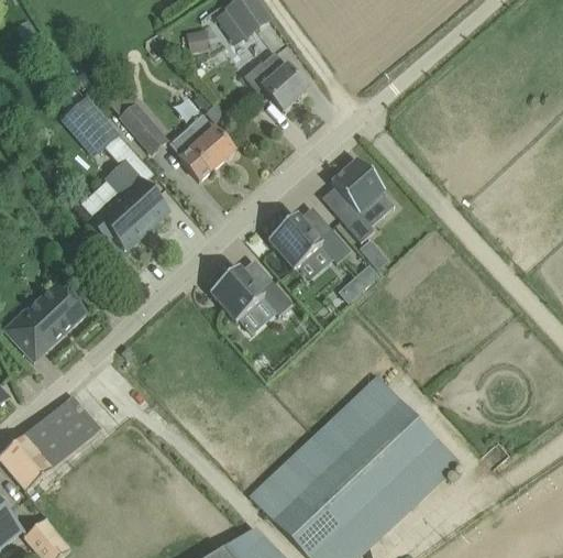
[(272,18),(258,0),(233,0),(223,8),(245,36),(272,18)]
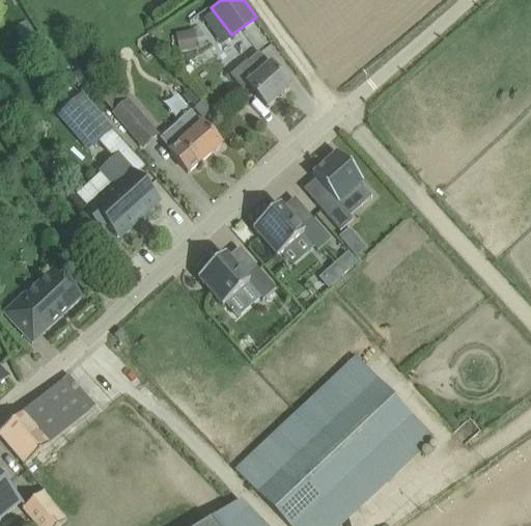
[(176,28),(179,49),(197,46),(194,25),(176,28)]
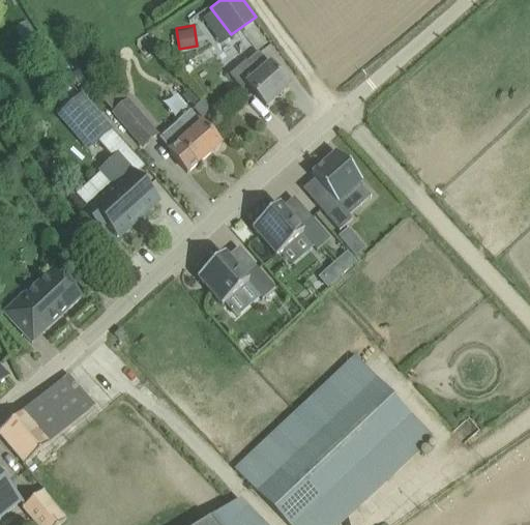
[(246,81),(266,103),(288,83),(274,67),(268,61),(269,61),(258,49),(245,59),(244,59),(230,71),(241,85),(246,81)]
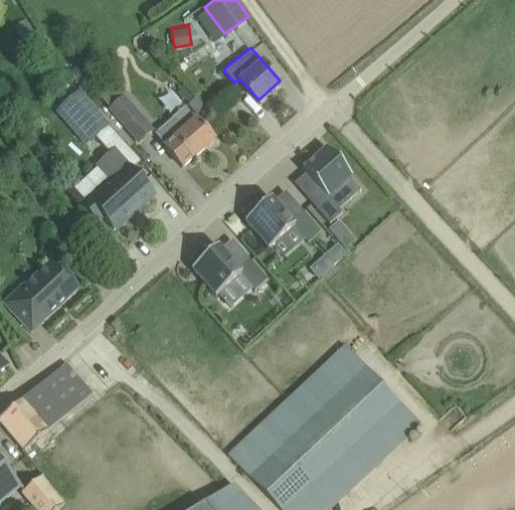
[(110,123),(79,88),(59,105),(90,140),(110,123)]
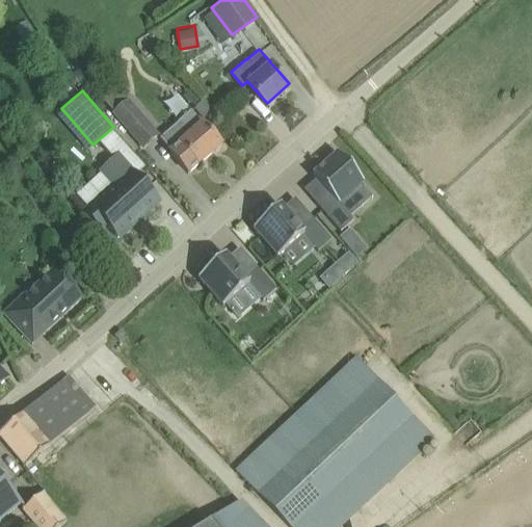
[(115,107),(113,109),(143,143),(157,132),(128,98),(127,98),(122,93),(110,102),(115,107)]
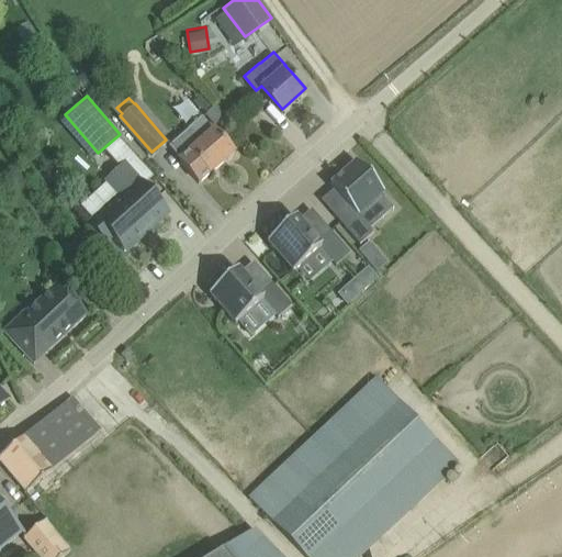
[(210,171),(234,151),(213,126),(201,113),(188,125),(189,125),(169,143),(181,156),(179,157),(199,179),(209,170),(210,171)]
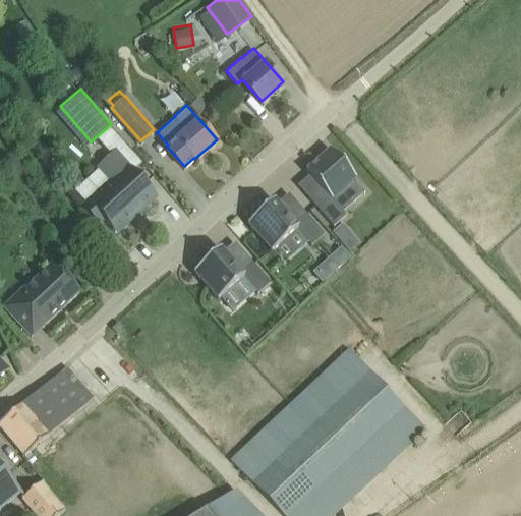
[(314,156),(317,159),(306,168),(321,185),(308,195),(334,224),(346,213),(332,196),(356,175),(331,147),(329,149),(326,146),(314,156)]
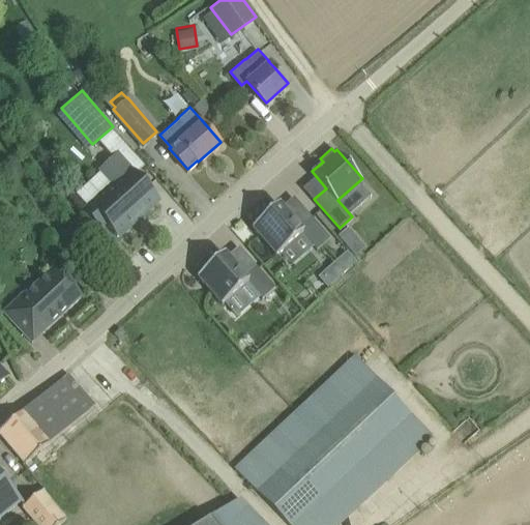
[(157,197),(117,151),(100,167),(114,182),(85,209),(98,224),(105,219),(118,233),(157,197)]
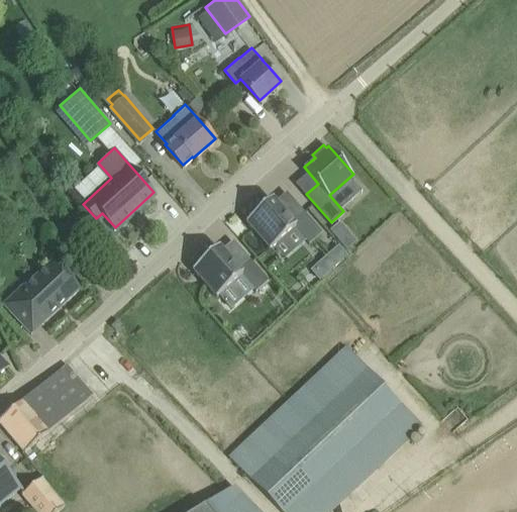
[(245,219),(270,246),(295,224),(309,241),(322,230),(303,208),(293,216),(274,194),(265,202),(262,199),(248,211),(251,214),(245,219)]
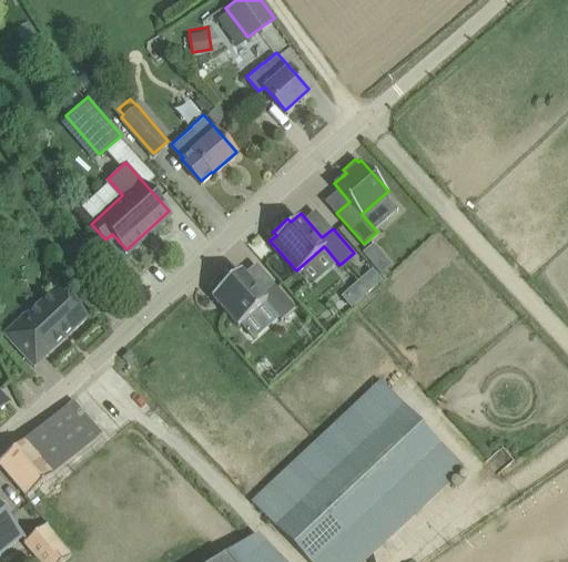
[(373,241),(362,249),(377,267),(381,272),(392,262),(373,241)]
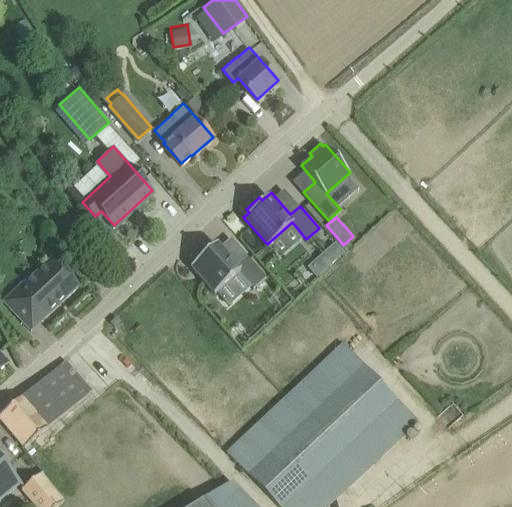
[(191,264),(214,291),(239,269),(253,286),(266,275),(247,253),(237,262),(218,240),(191,264)]
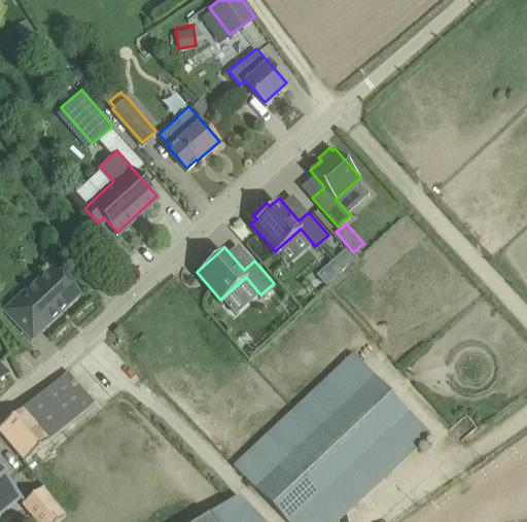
[(345,247),(334,257),(343,267),(353,257),(345,247)]
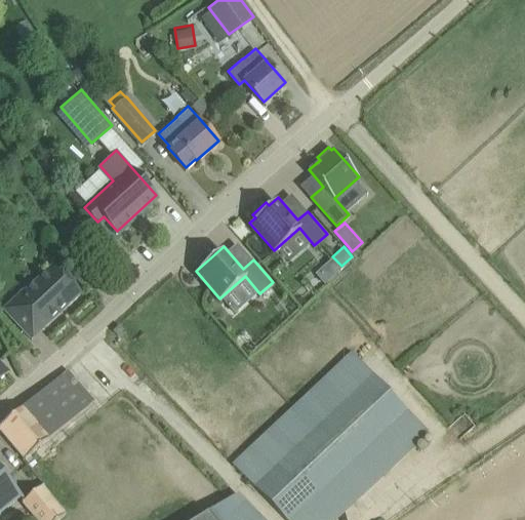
[(3,307),(32,336),(81,290),(54,262),(25,289),(24,287),(3,307)]
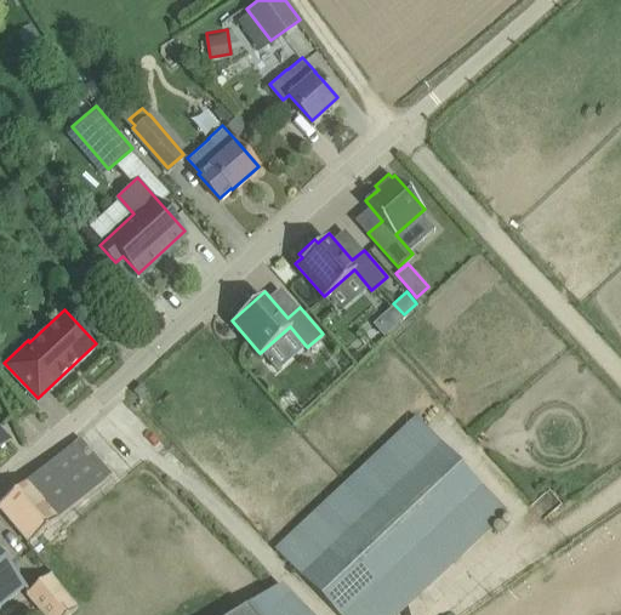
[(416,411),(275,546),(341,614),(393,614),(506,511),(416,411)]
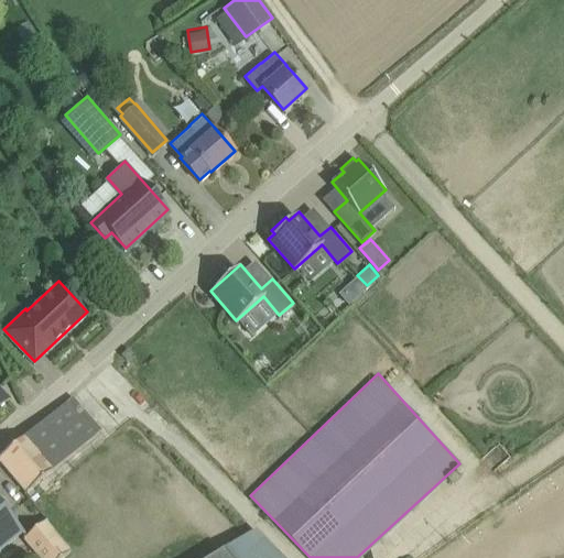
[(72,394),(0,453),(0,458),(24,488),(100,428),(72,394)]
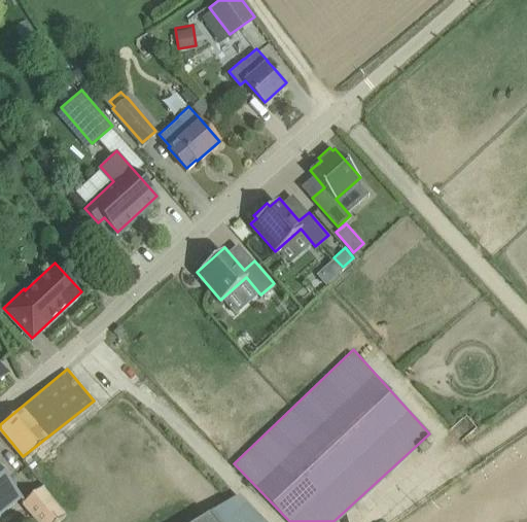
[(0,512),(4,509),(21,494),(0,470),(0,512)]
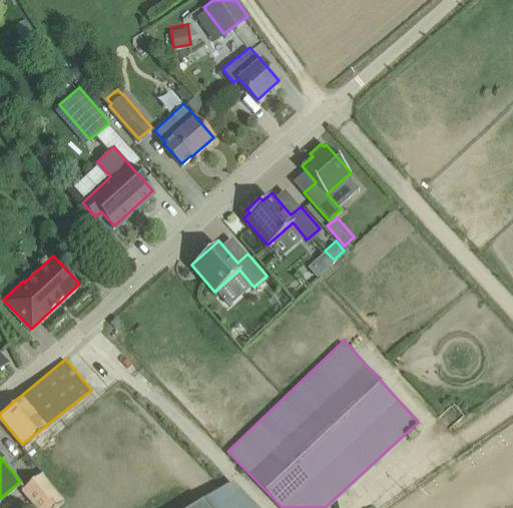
[(40,468),(20,484),(39,507),(48,507),(63,496),(40,468)]
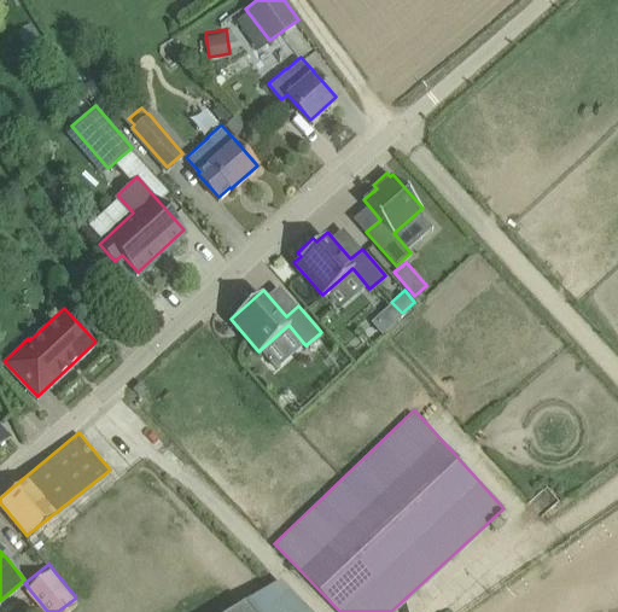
[(225,611),(313,611),(280,578),(225,611)]
